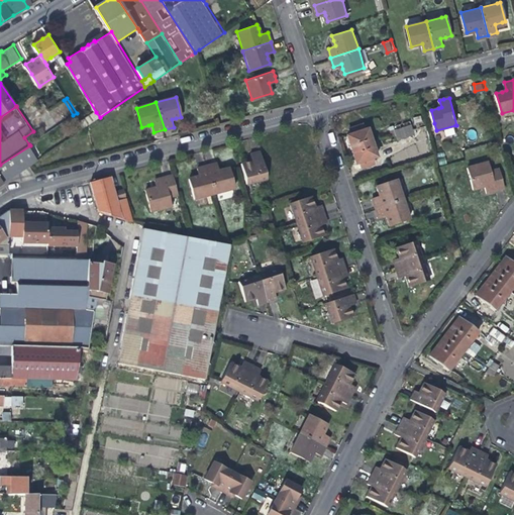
[(57,118),(64,113),(60,108),(54,112),(50,109),(34,120),(42,132),(60,121),(57,118)]
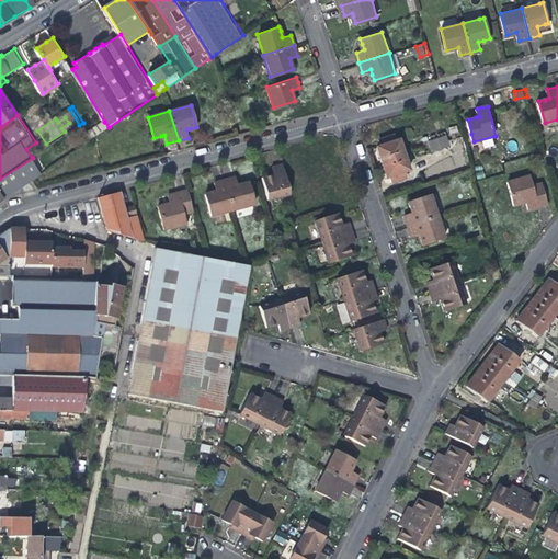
[(92,138),(109,127),(104,122),(89,133),(92,138)]
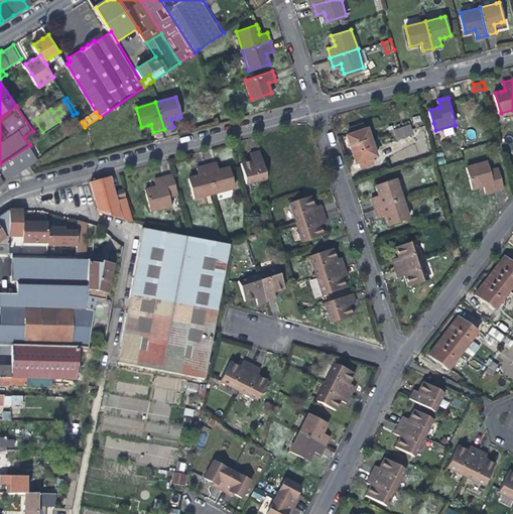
[(349,141),(352,150),(373,143),(368,128),(365,129),(364,124),(351,129),(352,134),(348,135),(349,141)]
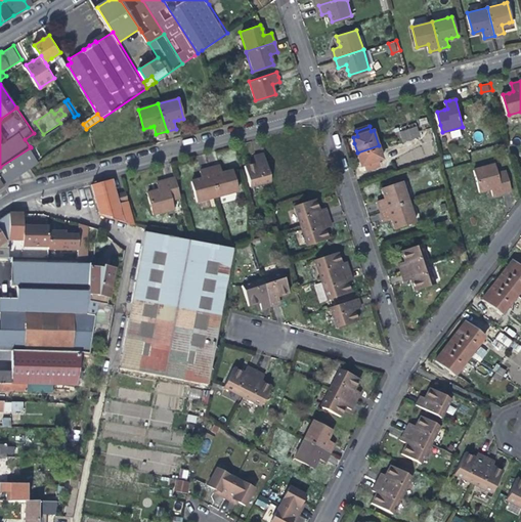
[(399,138),(403,137),(421,132),(419,126),(398,133),(399,138)]
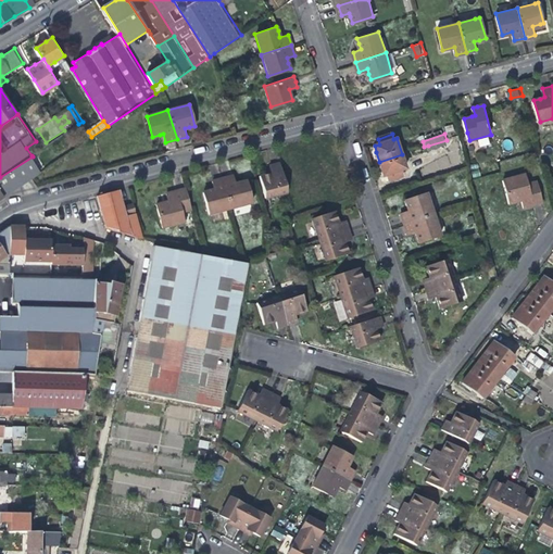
[(448,146),(447,140),(428,146),(430,151),(448,146)]
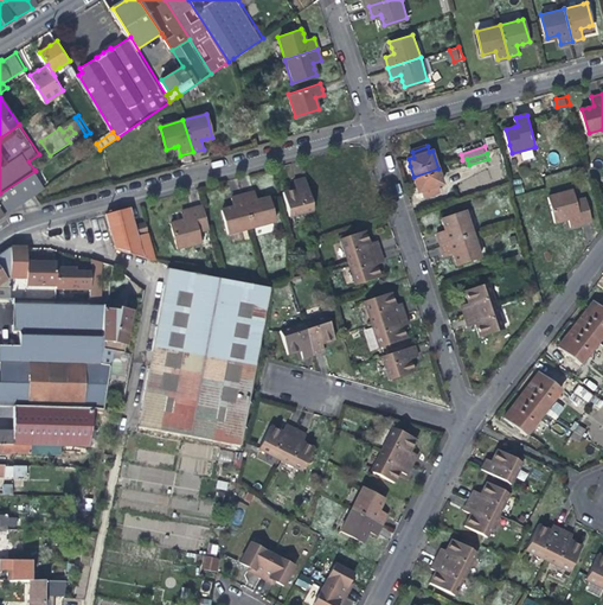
[(443,184),(438,169),(414,177),(416,184),(418,192),(424,191),(425,197),(441,192),(440,185),(443,184)]
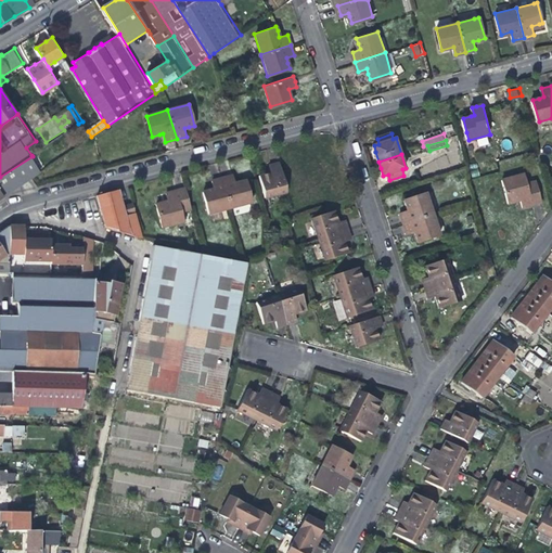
[(42,170),(33,156),(0,177),(0,200),(33,177),(42,170)]
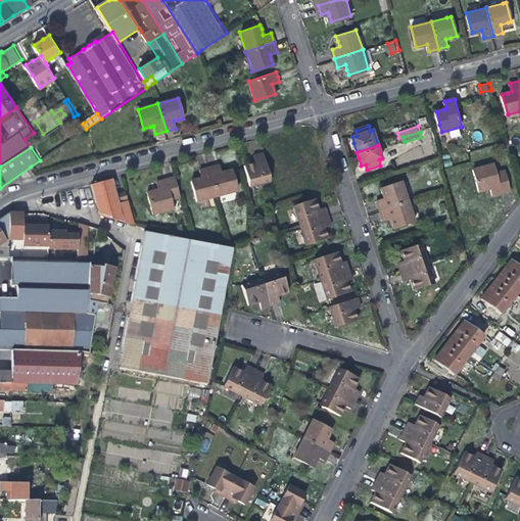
[(252,184),(273,179),(266,151),(255,154),(257,161),(253,162),(246,163),(252,184)]
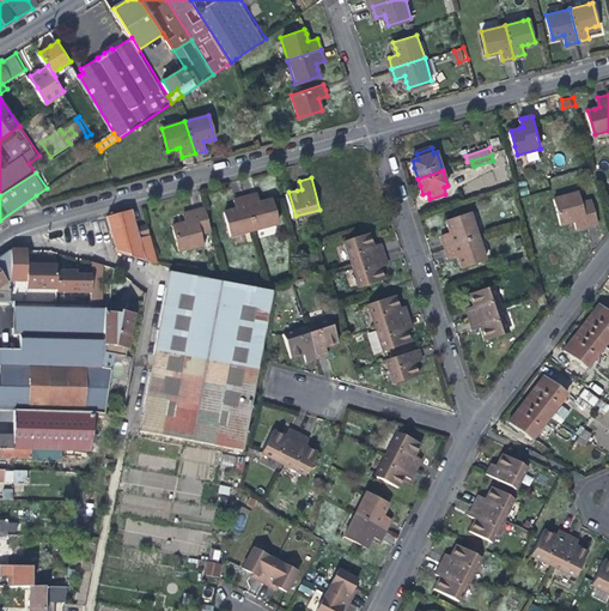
[(248,195),(256,229),(280,222),(274,199),(266,200),(261,201),(259,192),(248,195)]
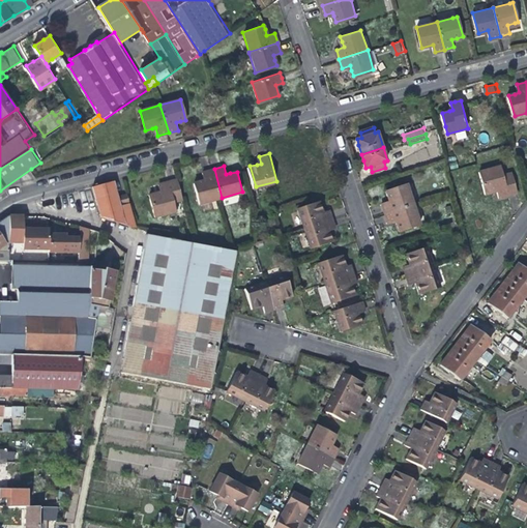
[(500,166),(491,168),(479,172),(487,194),(490,193),(497,191),(500,198),(507,196),(518,194),(516,188),(511,174),(503,176),(500,166)]
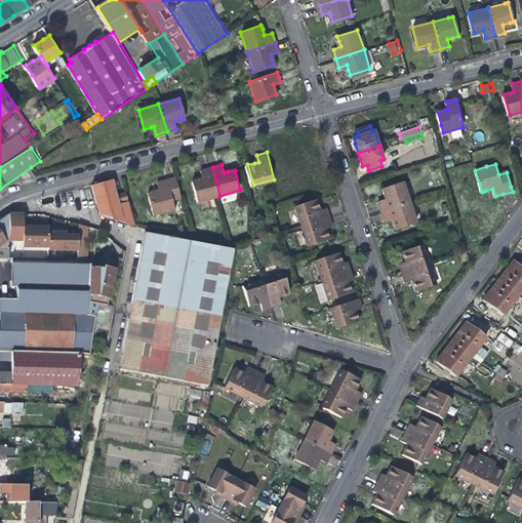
[(199,201),(219,196),(212,167),(203,169),(205,177),(200,178),(194,180),(199,201)]
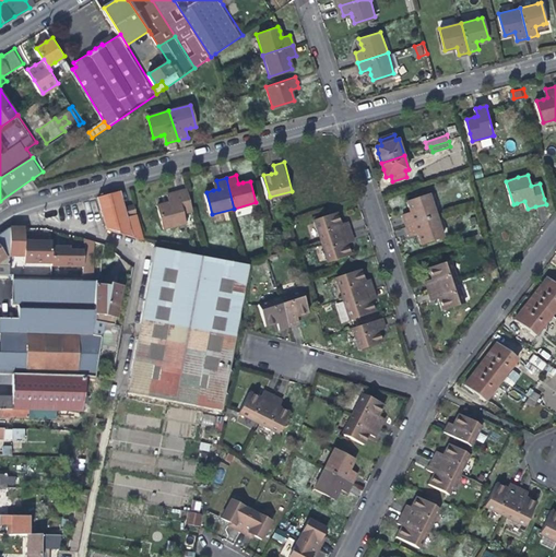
[(303,190),(310,189),(307,178),(299,180),(303,190)]
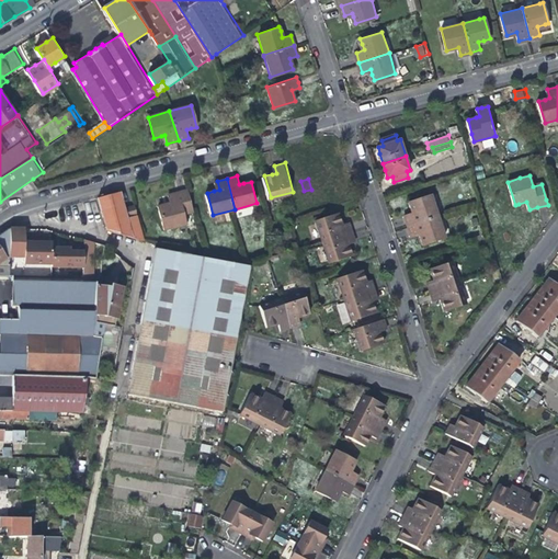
[(185,213),(195,210),(189,190),(177,193),(169,194),(171,203),(159,206),(166,229),(189,224),(185,213)]
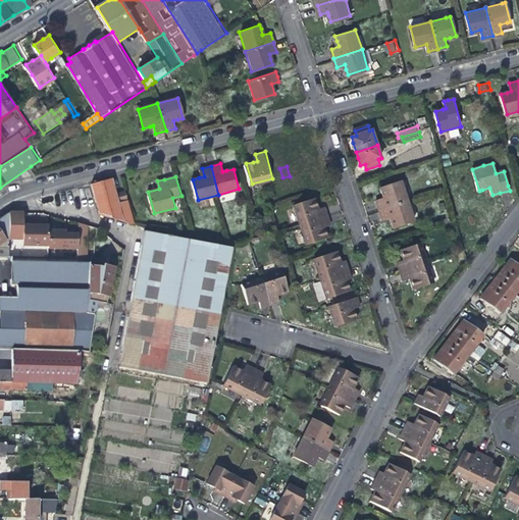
[(119,202),(116,192),(113,177),(106,179),(93,183),(101,211),(128,224),(136,225),(128,200),(119,202)]
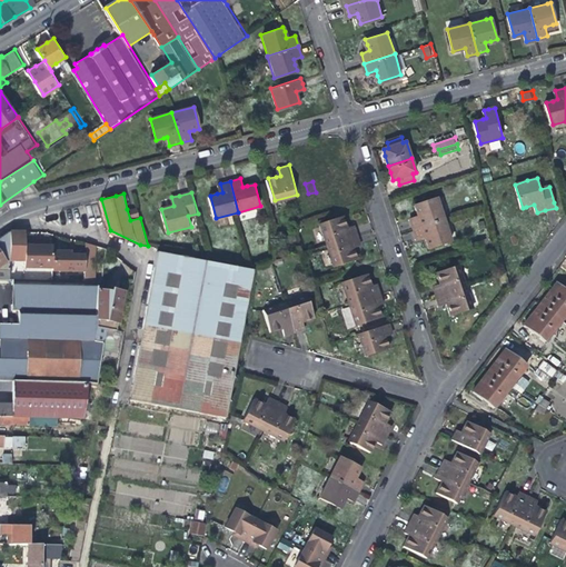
[(439,198),(418,206),(419,211),(421,217),(414,220),(417,230),(420,240),(420,241),(428,238),(430,244),(432,249),(454,241),(450,230),(447,220),(439,198)]
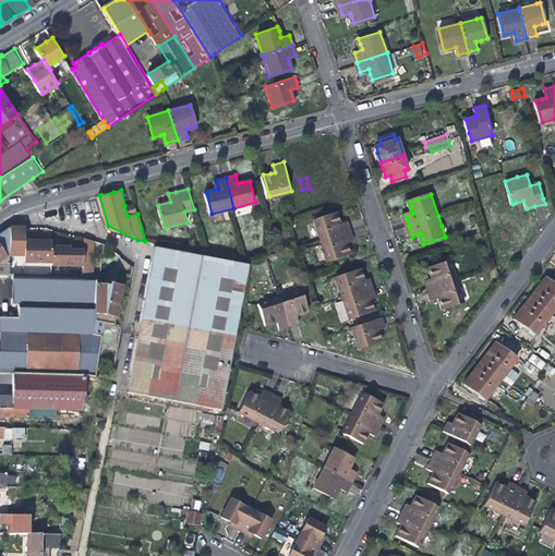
[(134,203),(124,205),(128,216),(137,214),(134,203)]
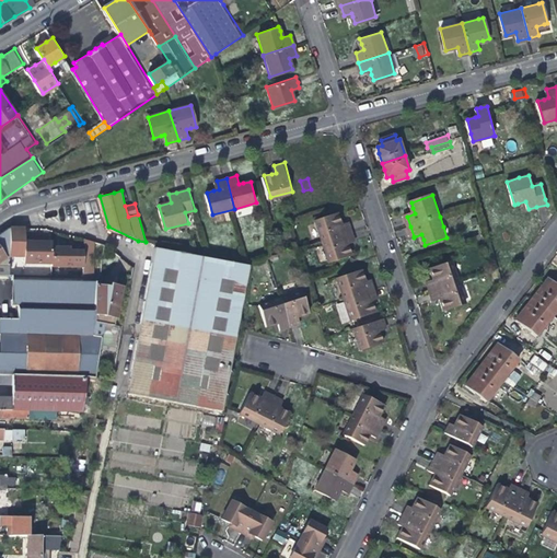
[(356,240),(352,231),(349,220),(343,222),(340,216),(338,211),(316,218),(323,240),(329,262),(352,254),(350,247),(348,242),(356,240)]
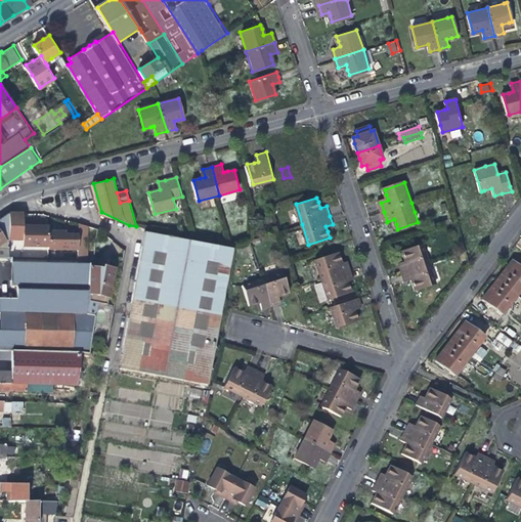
[(0,218),(0,256),(9,256),(10,236),(11,211),(0,218)]
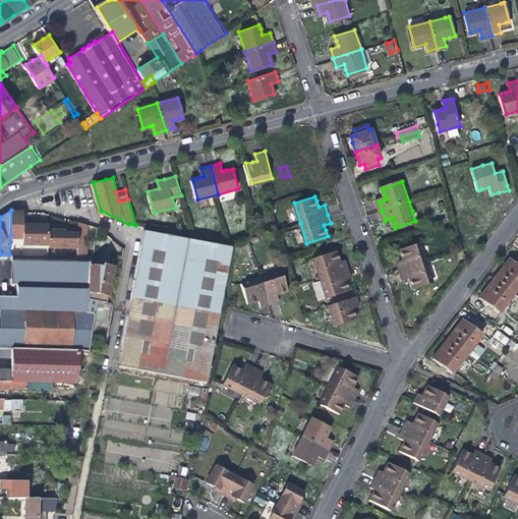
[(24,211),(11,210),(10,235),(23,236),(23,242),(49,243),(50,229),(50,224),(34,223),(24,223),(24,211)]
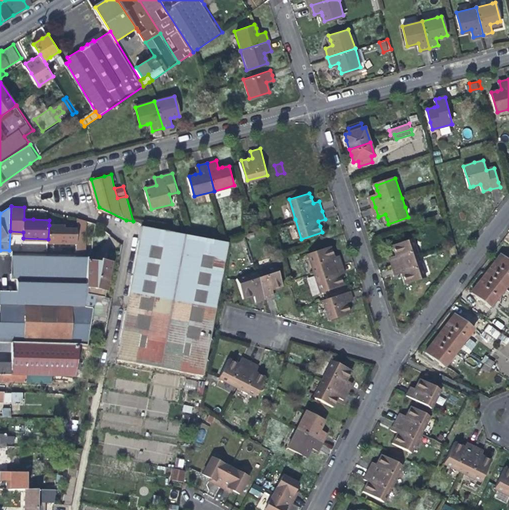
[(77,231),(86,231),(86,219),(78,218),(77,230),(77,231)]
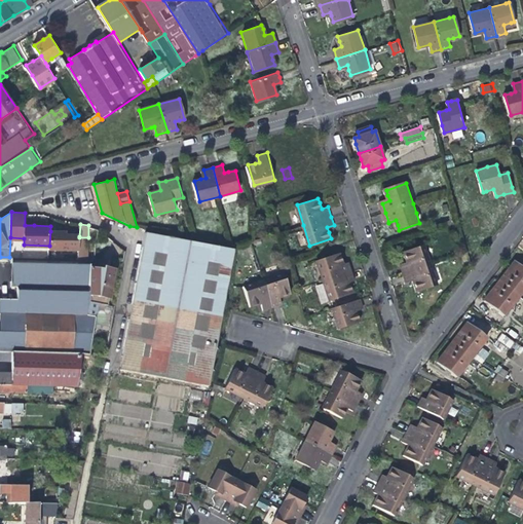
[(79,251),(78,258),(83,258),(85,258),(87,258),(88,237),(79,237),(79,236),(72,236),(67,235),(67,232),(50,231),(49,246),(49,250),(79,251)]
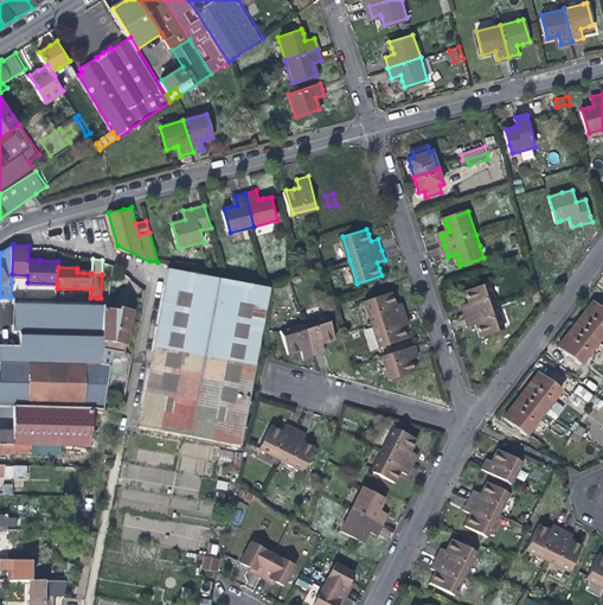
[(178,269),(166,268),(165,274),(164,286),(147,383),(140,425),(242,443),(261,330),(269,286),(178,269)]
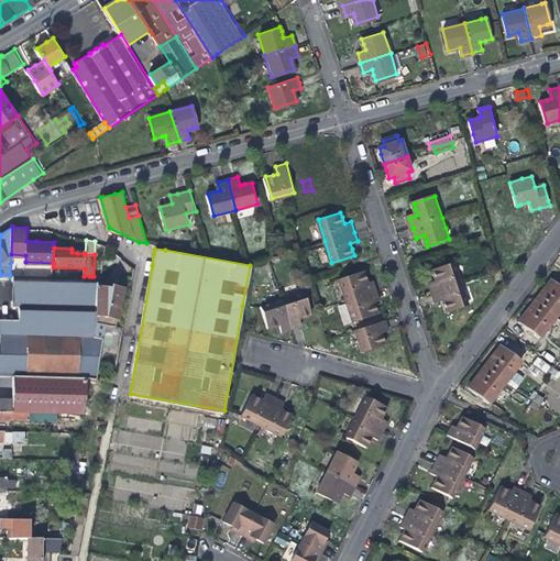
[(470,304),(463,283),(457,261),(434,268),(435,274),(437,281),(430,283),(434,292),(437,301),(443,299),(445,304),(448,311),(470,304)]
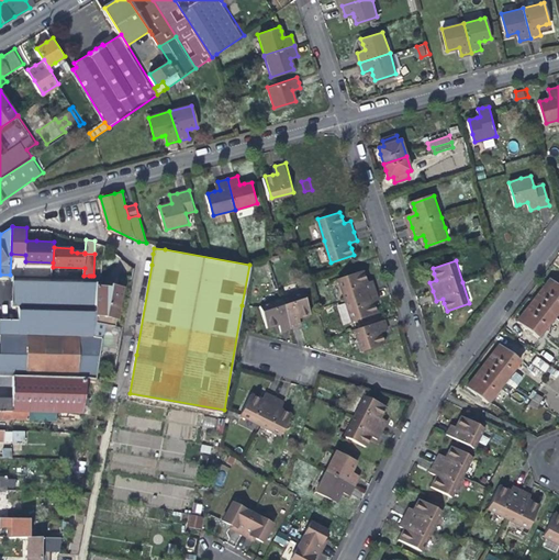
[(364,269),(339,278),(346,299),(346,300),(349,311),(354,321),(378,313),(376,306),(375,302),(373,301),(379,299),(376,290),(376,289),(372,279),(368,281),(366,275),(364,269)]
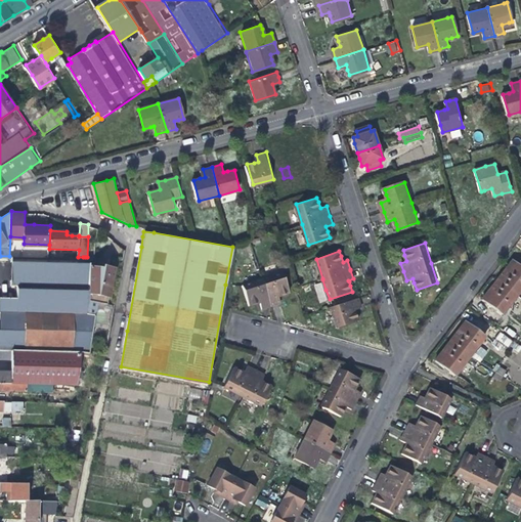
[(12,286),(18,286),(90,287),(90,264),(90,258),(89,258),(87,257),(85,257),(83,257),(78,257),(68,257),(14,256),(13,273),(12,284),(12,286)]
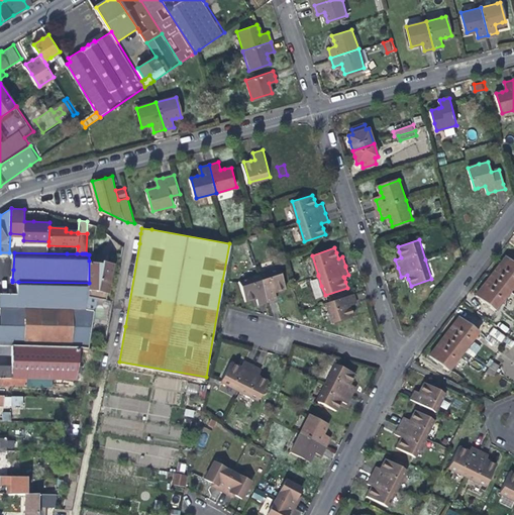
[(500,268),(493,277),(512,291),(513,289),(513,261),(508,256),(500,268)]
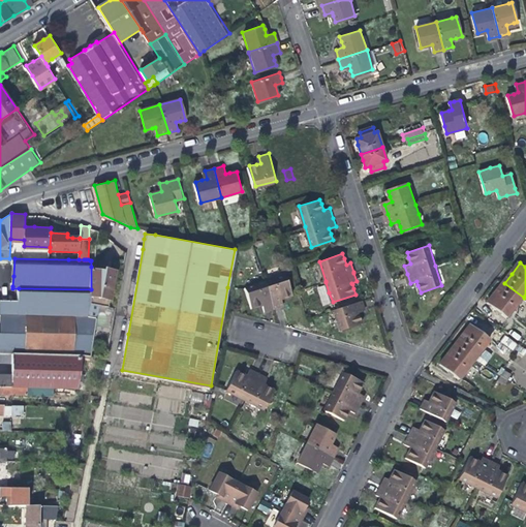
[(91,289),(91,302),(112,303),(118,268),(110,267),(105,266),(105,269),(91,267),(91,289)]
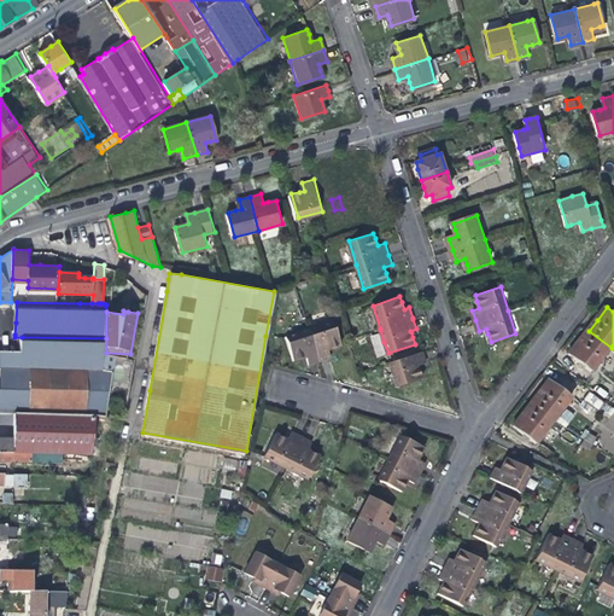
[(310,327),(285,336),(288,346),(293,361),(300,359),(307,356),(309,365),(320,361),(323,360),(328,359),(331,358),(328,350),(337,348),(341,346),(334,320),(320,325),(310,327)]
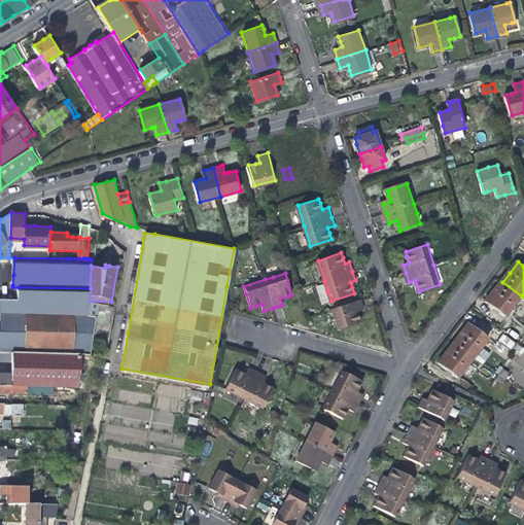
[(507,316),(522,296),(502,282),(494,292),(487,302),(507,316)]
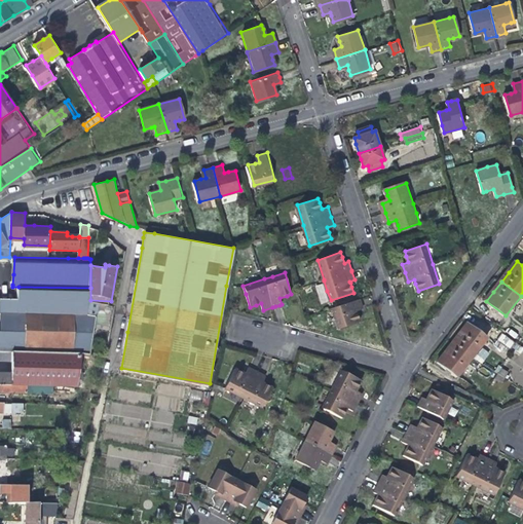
[(0,349),(11,350),(13,350),(27,350),(27,347),(73,348),(73,351),(83,352),(83,350),(88,312),(90,300),(90,288),(19,287),(19,291),(19,298),(11,298),(1,298),(0,297),(0,312),(27,313),(27,321),(27,330),(0,329),(0,349)]
